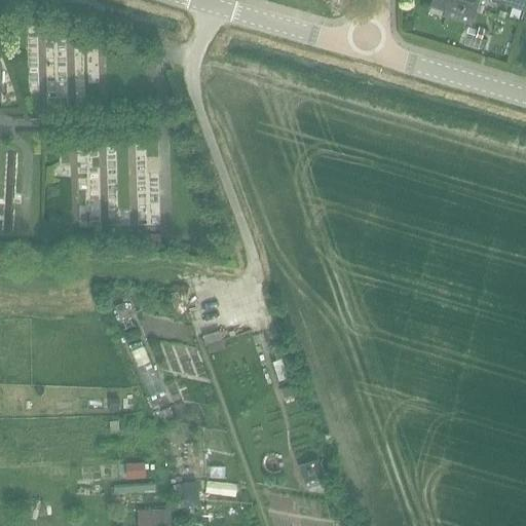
[(472,22),(478,0),(434,0),(433,5),(447,9),(446,13),(472,22)]
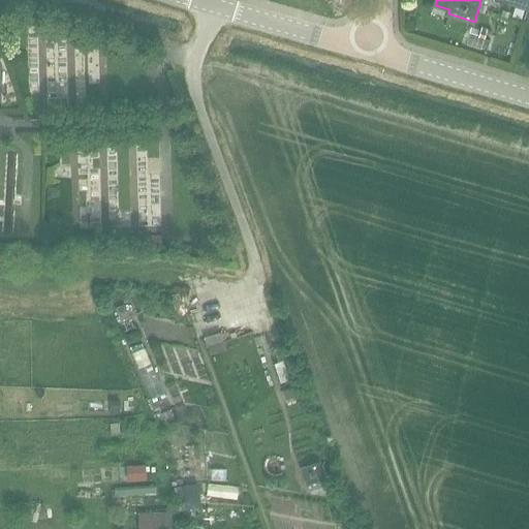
[(528,0),(498,0),(528,9),(528,5),(528,0)]
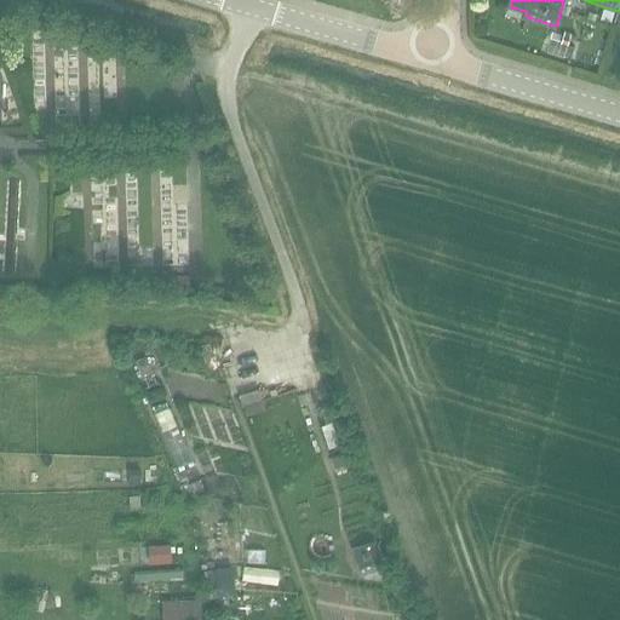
[(322,428),(329,448),(340,445),(333,424),(322,428)]
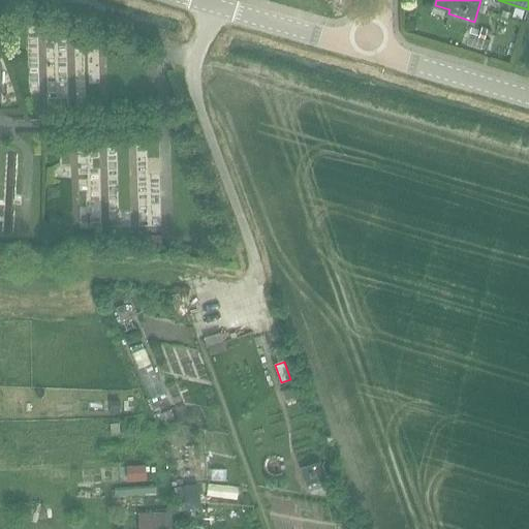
[(111,400),(111,402),(111,413),(120,413),(120,400),(111,400)]
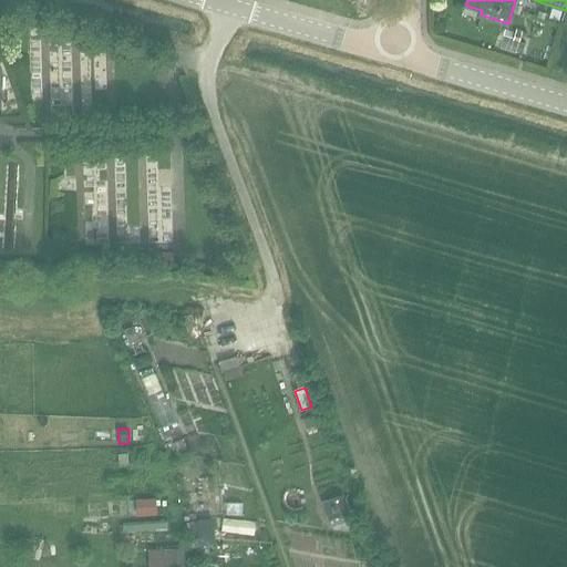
[(342,495),(329,500),(336,518),(349,514),(342,495)]
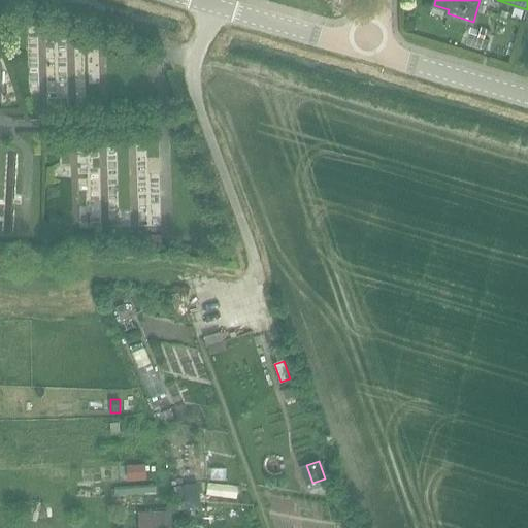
[(127,466),(120,467),(121,481),(145,480),(145,464),(127,465),(127,466)]
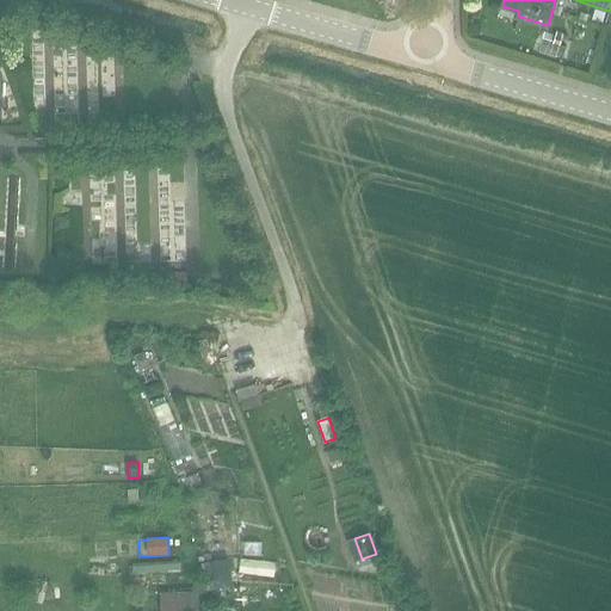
[(180,562),(133,565),(133,574),(180,571),(180,562)]
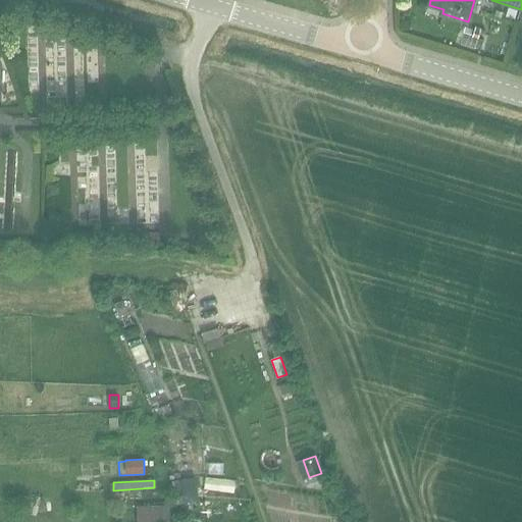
[(137,506),(137,521),(156,521),(169,521),(169,505),(137,506)]
